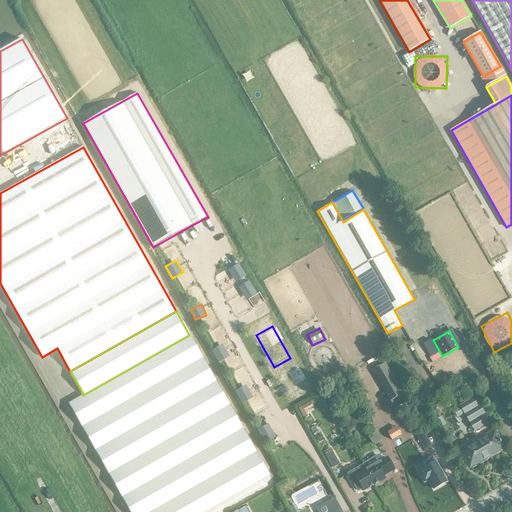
[(189,335),(83,395),(68,403),(130,511),(205,511),(269,476),(189,335)]
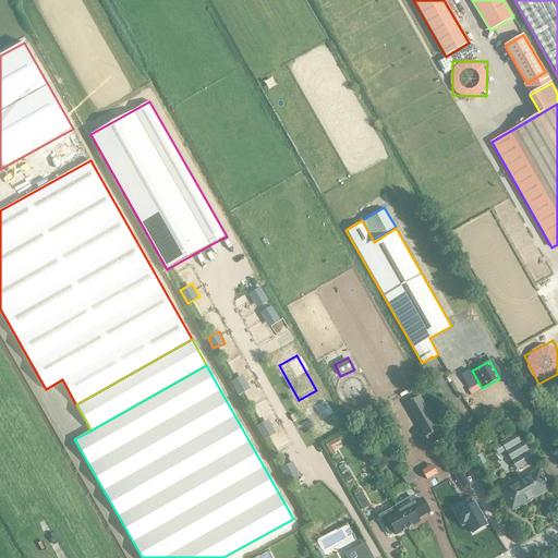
[(231,380),(240,395),(251,387),(243,374),(231,380)]
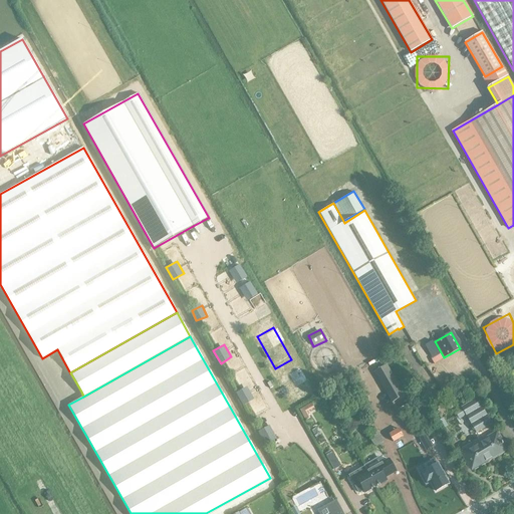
[(404,395),(387,365),(375,371),(393,402),(404,395)]
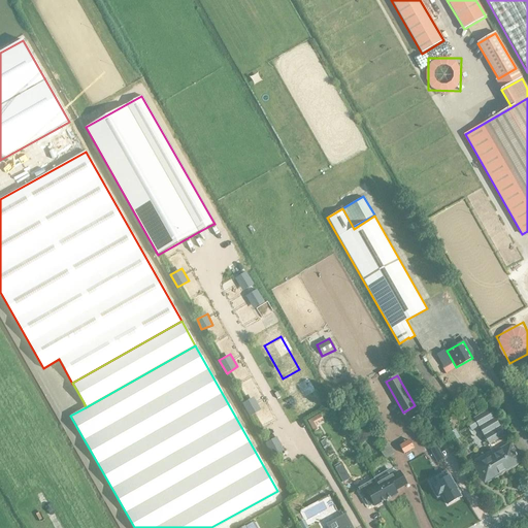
[(310,380),(290,391),(296,401),(316,391),(310,380)]
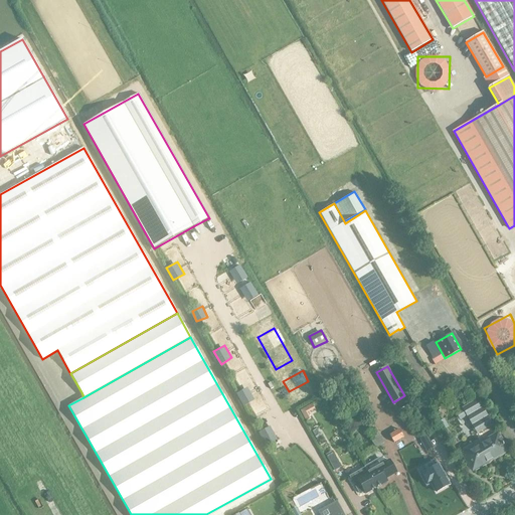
[(236,392),(244,405),(255,399),(247,386),(236,392)]
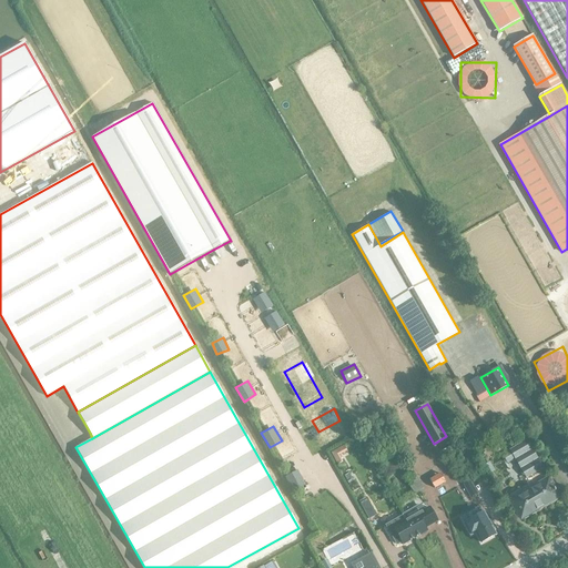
[(508,450),(509,450),(526,479),(544,468),(526,439),(508,450)]
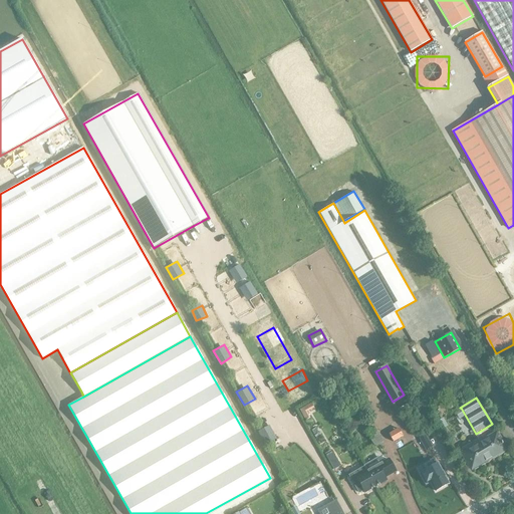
[(311,404),(299,410),(305,421),(310,418),(307,413),(308,412),(314,408),(311,404)]
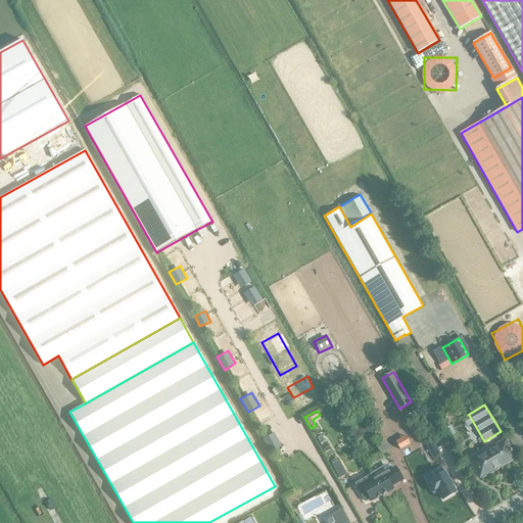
[(450,425),(444,428),(449,437),(456,433),(450,425)]
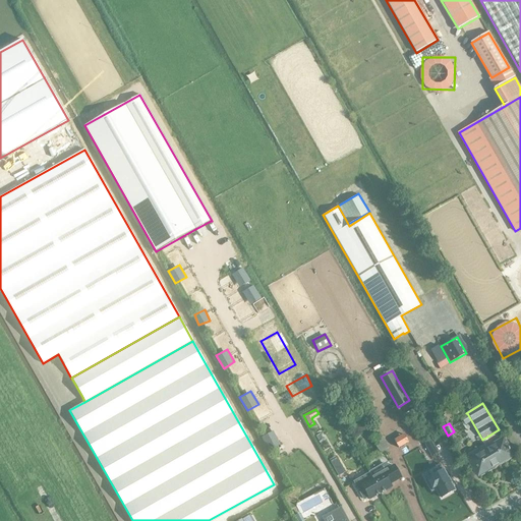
[(269,448),(280,442),(274,429),(263,436),(269,448)]
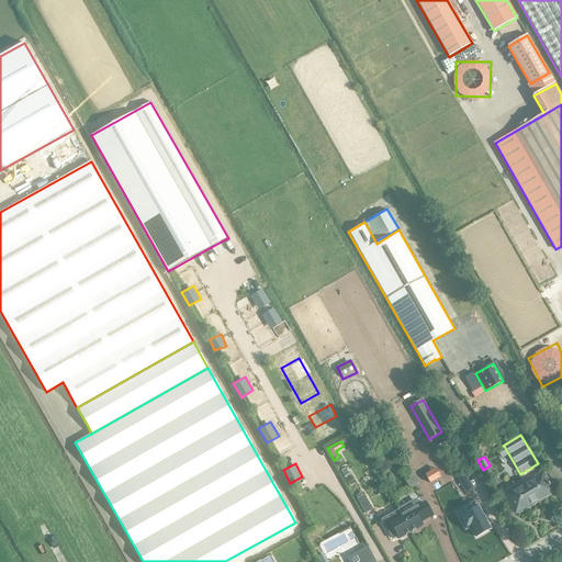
[(346,468),(340,471),(345,479),(352,475),(350,473),(349,473),(346,468)]
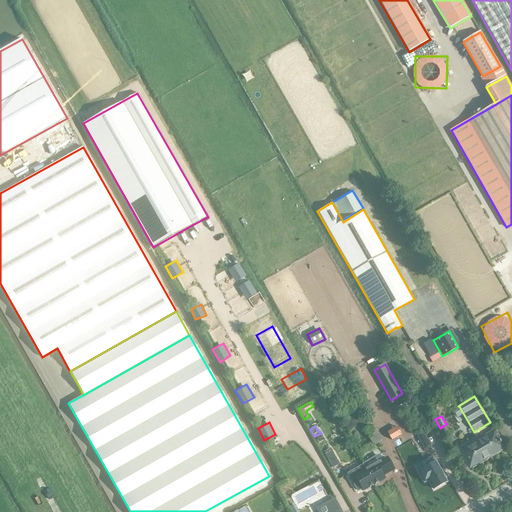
[(365,431),(368,437),(373,445),(377,443),(382,440),(373,426),(366,430),(365,431)]
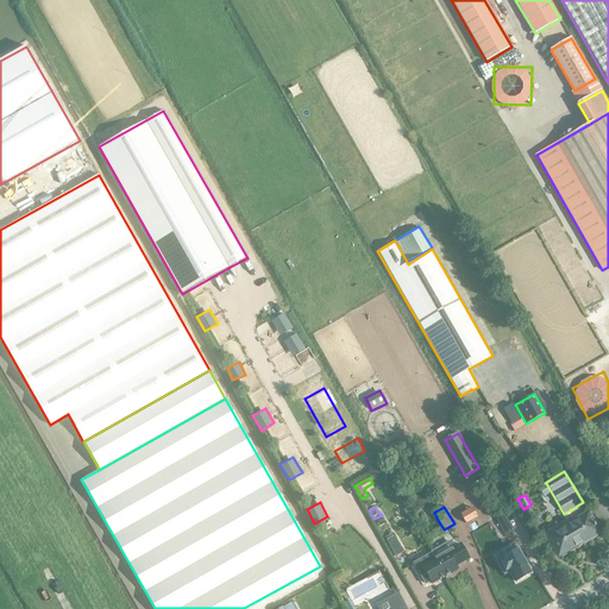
[(473,508),(460,515),(465,523),(478,516),(473,508)]
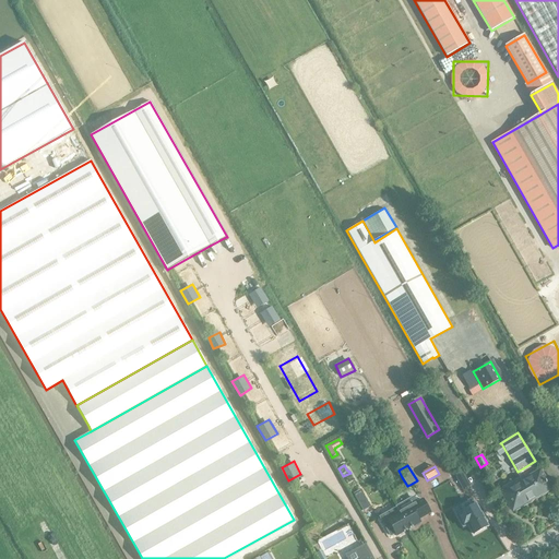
[(539,470),(501,491),(512,511),(550,489),(539,470)]
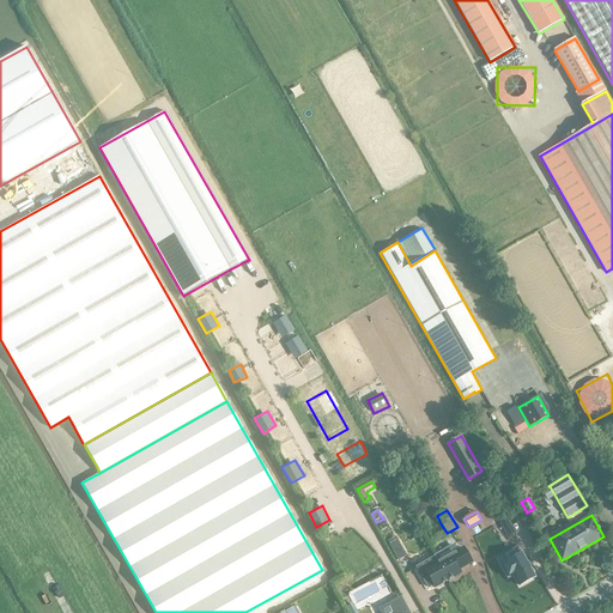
[(507,519),(499,523),(508,536),(514,532),(507,519)]
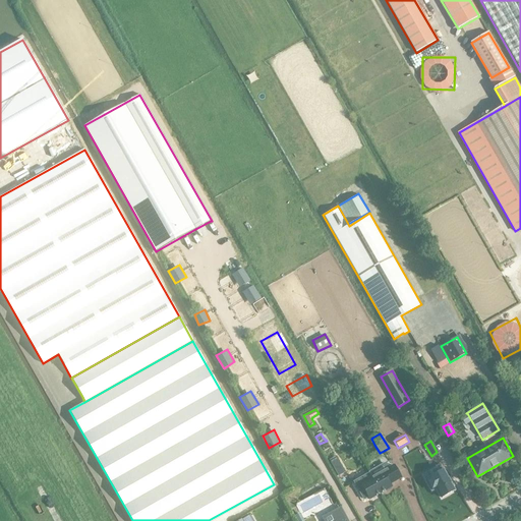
[(340,477),(349,472),(344,465),(343,465),(340,460),(342,459),(340,455),(331,460),(332,464),(340,477)]
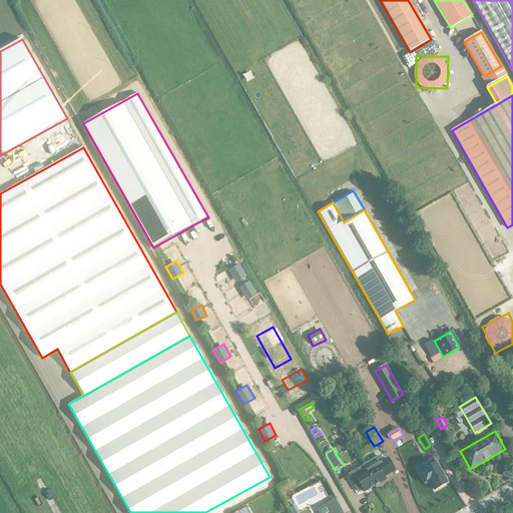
[(384,476),(394,470),(388,459),(383,462),(380,457),(364,466),(367,471),(375,485),(385,479),(384,476)]
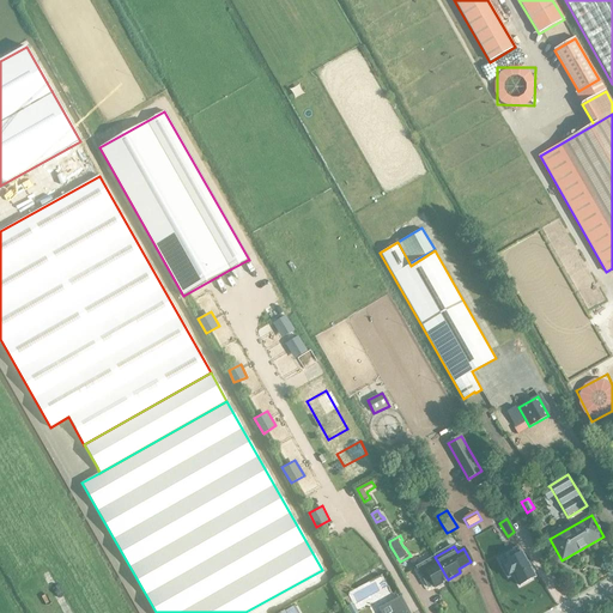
[(517,546),(497,557),(508,577),(514,575),(520,586),(535,577),(533,574),(536,571),(530,560),(527,563),(517,546)]
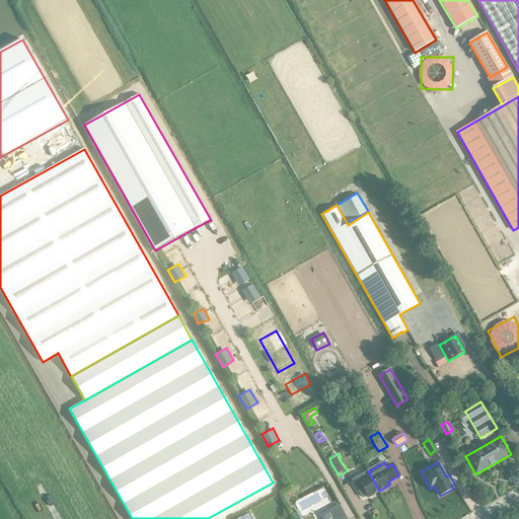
[(361,483),(360,483),(368,497),(379,491),(371,476),(368,478),(365,473),(358,477),(361,483)]
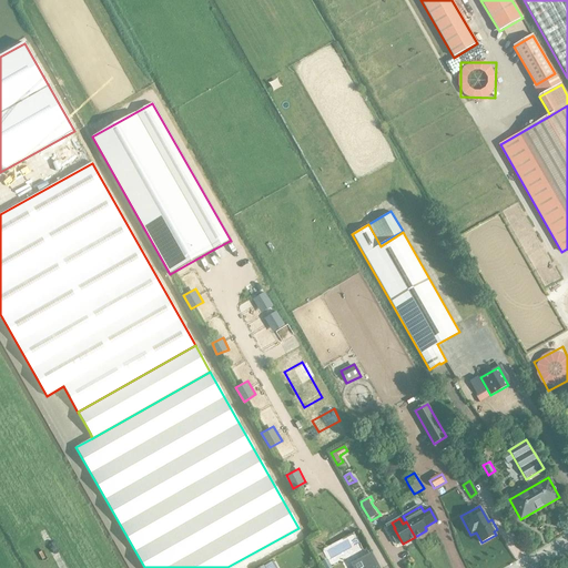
[(378,567),(371,554),(361,559),(365,567),(378,567)]
